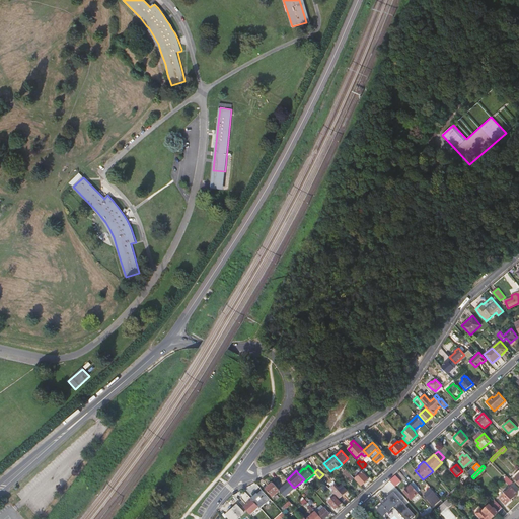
[(351,480),(354,478),(348,470),(345,473),(351,480)]
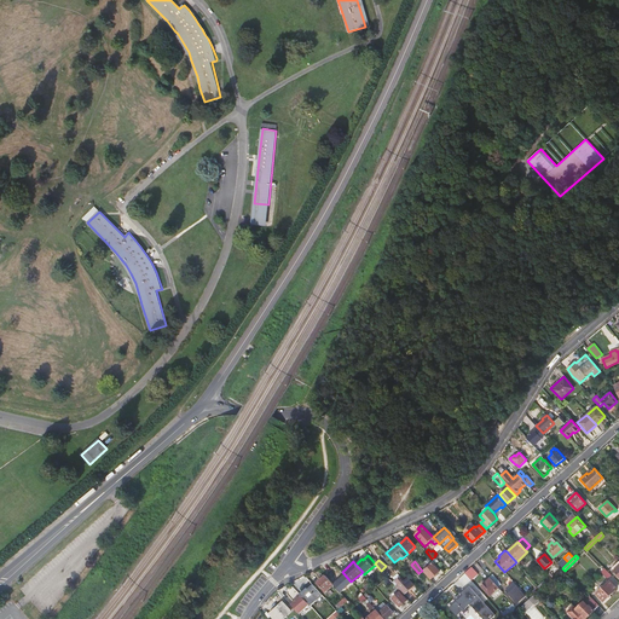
[(424,571),(432,579),(433,578),(439,572),(432,563),(424,571)]
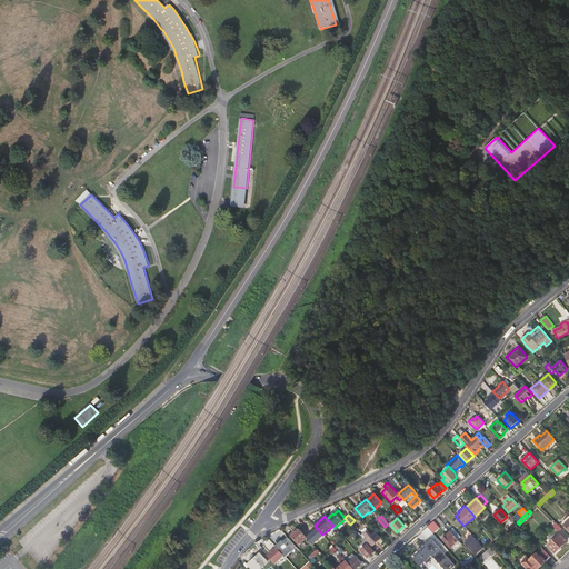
[(435,520),(428,526),(435,533),(440,527),(435,520)]
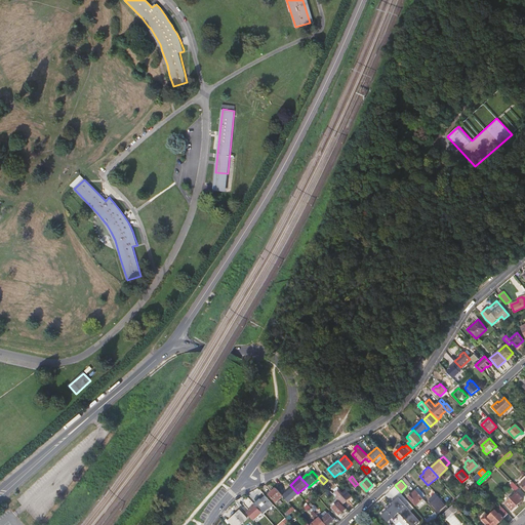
[(516,490),(519,488),(513,482),(510,485),(516,490)]
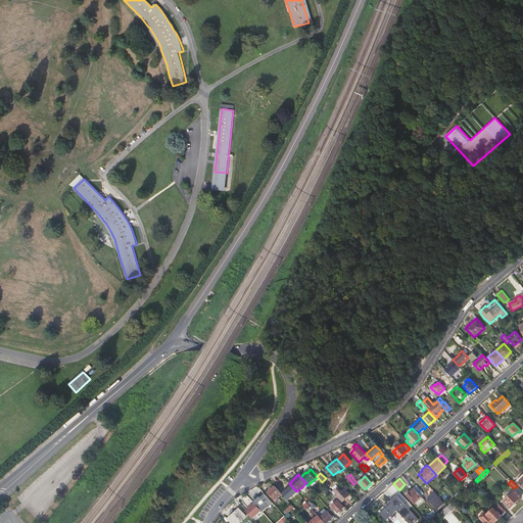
[(416,485),(414,487),(414,488),(421,495),(423,493),(416,485)]
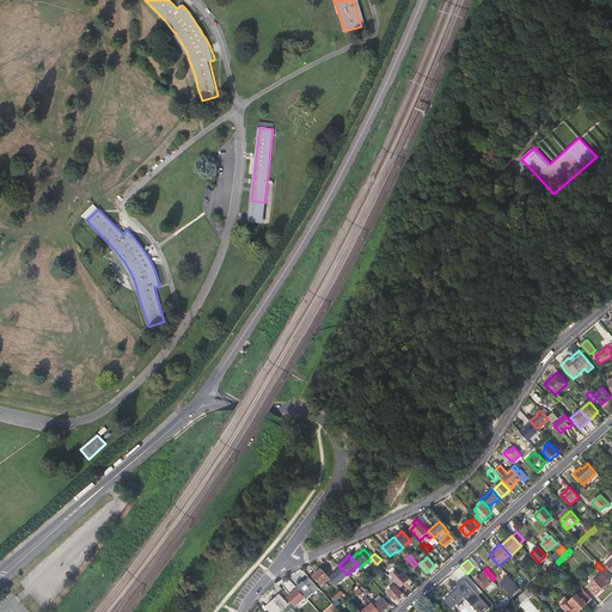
[(330,577),(322,569),(312,576),(320,586),(330,577)]
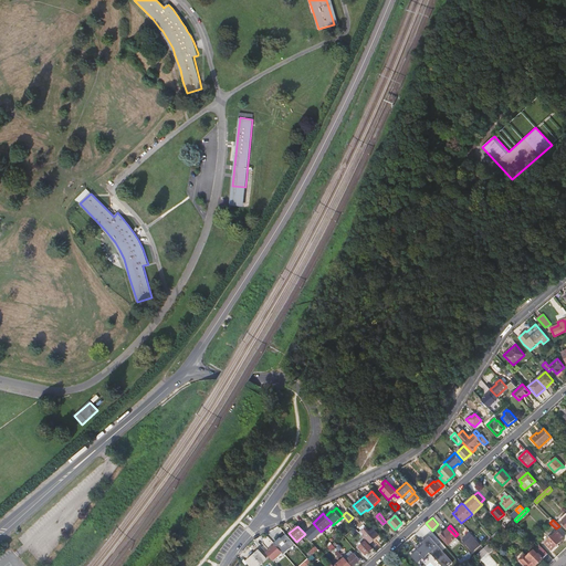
[(363,530),(359,533),(364,537),(369,544),(378,535),(373,528),(369,532),(366,528),(364,531),(363,530)]
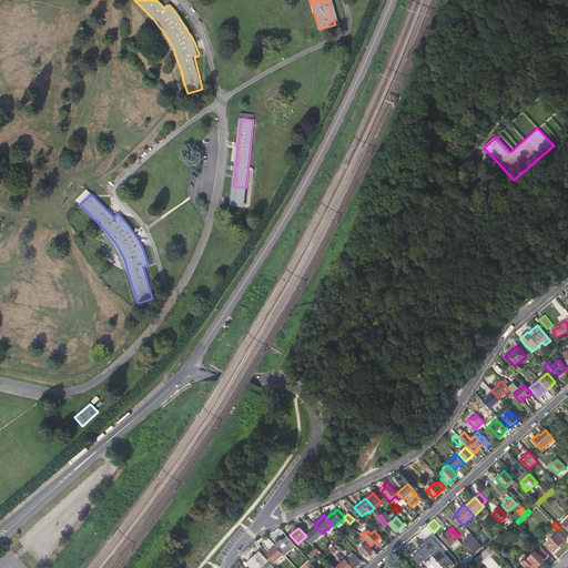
[(449,547),(457,539),(457,538),(449,530),(446,534),(444,535),(440,538),(449,547)]
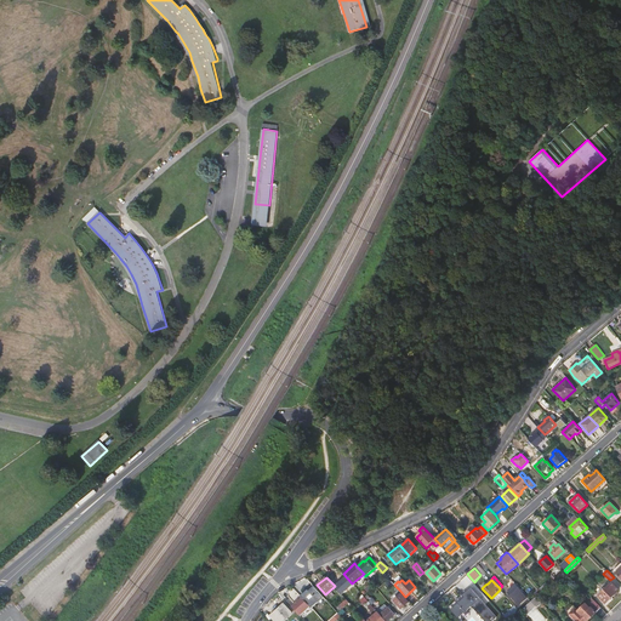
[(396,593),(399,590),(394,585),(392,582),(388,585),(396,593)]
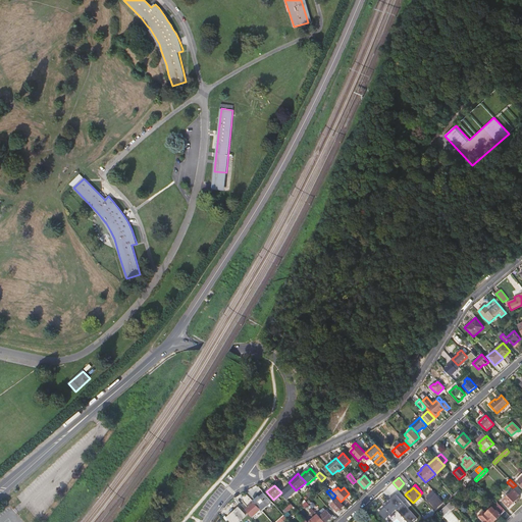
[(503,501),(509,507),(520,497),(514,489),(503,501)]
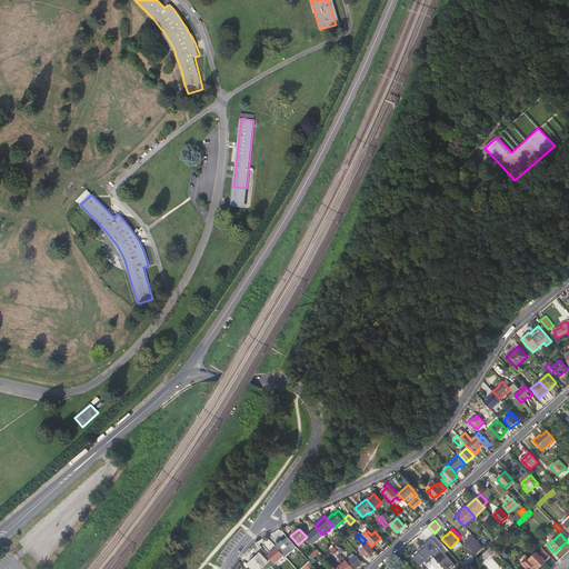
[(475,555),(483,547),(472,535),(466,540),(468,541),(465,545),(468,548),(468,547),(475,555)]
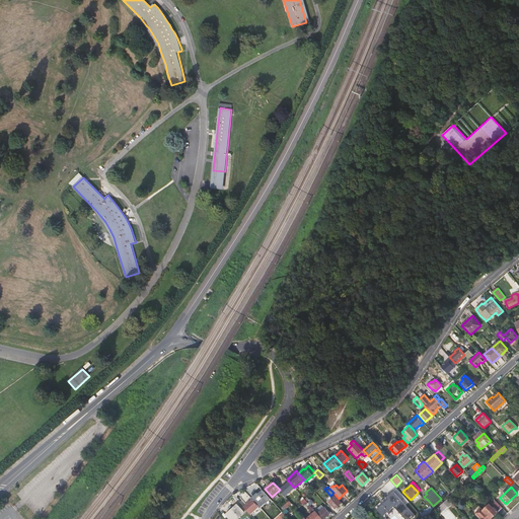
[(270,498),(262,490),(251,499),(258,506),(262,503),(263,504),(270,498)]
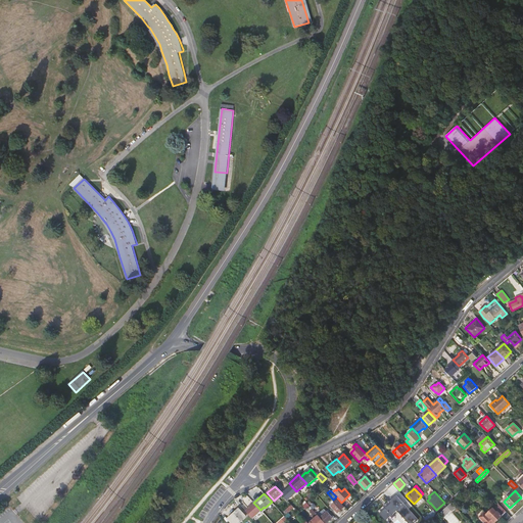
[(410,522),(414,522),(418,519),(395,494),(389,502),(390,503),(380,513),(386,520),(397,511),(398,513),(399,512),(402,515),(401,516),(405,518),(406,517),(407,519),(406,520),(408,522),(409,522),(410,522)]
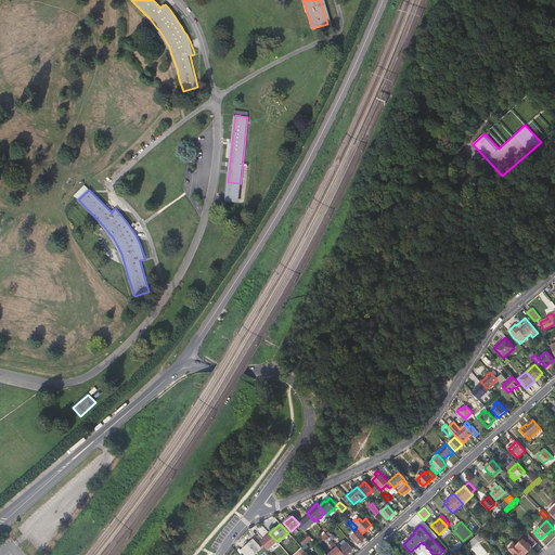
[(351,537),(359,544),(365,539),(359,531),(351,537)]
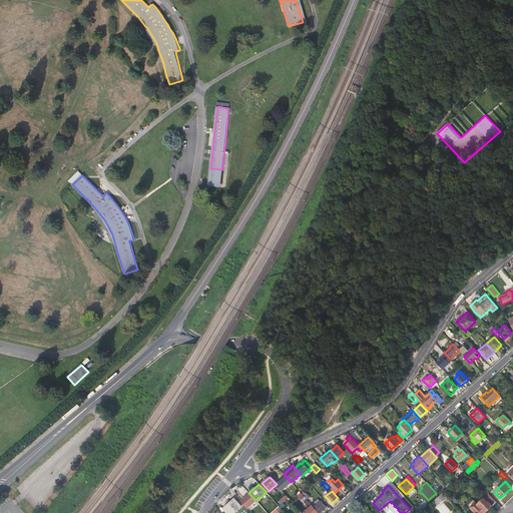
[(383,493),(382,492),(370,502),(378,511),(379,510),(373,503),(383,493)]
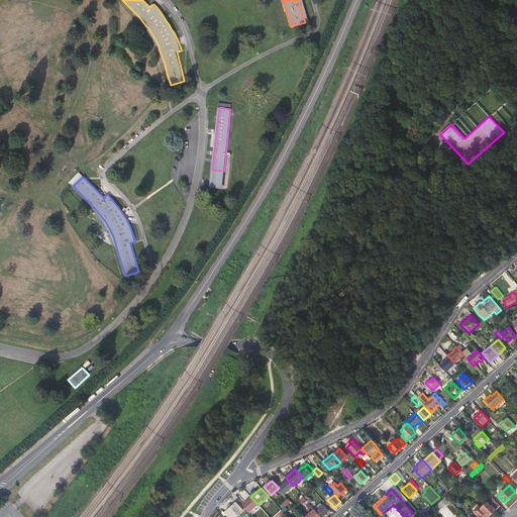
[(257,504),(250,497),(242,504),(249,512),(257,504)]
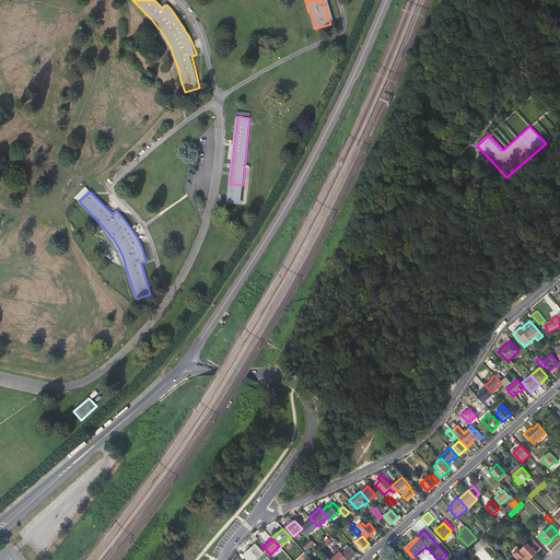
[(488,544),(483,538),(479,541),(475,547),(476,548),(471,552),(476,558),(481,553),(480,552),(488,544)]
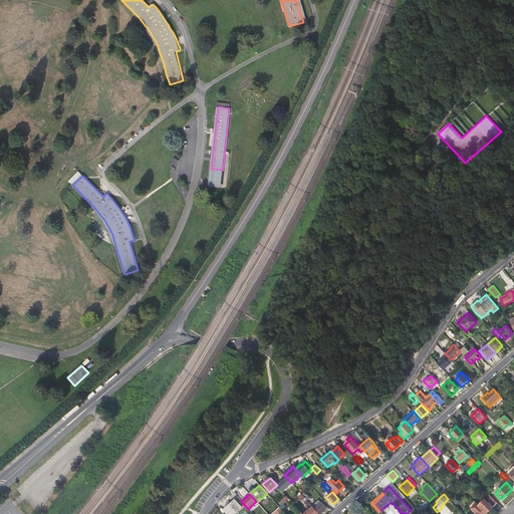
[(486,513),(498,503),(489,494),(478,505),(476,503),(472,508),(477,513),(476,513),(484,513),(485,513),(486,513)]
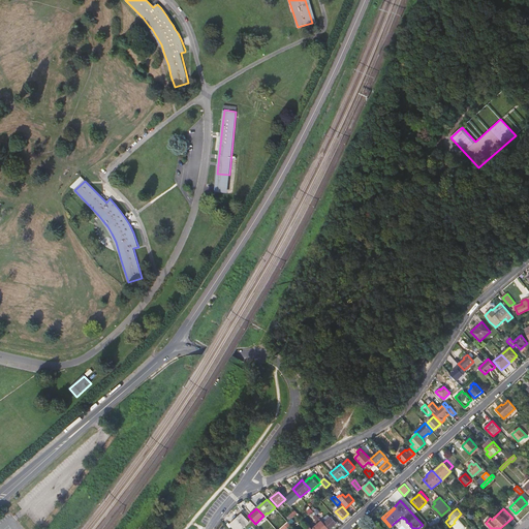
[(321,521),(311,509),(309,511),(319,523),(313,528),(329,528),(324,524),(321,521)]
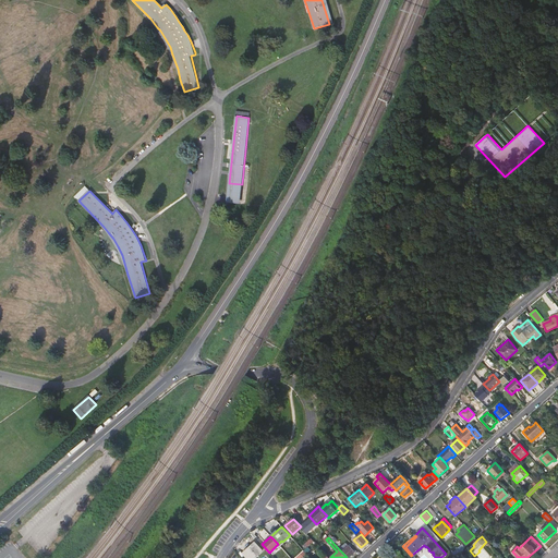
[(475,537),(465,547),(468,549),(473,545),(477,540),(475,537)]
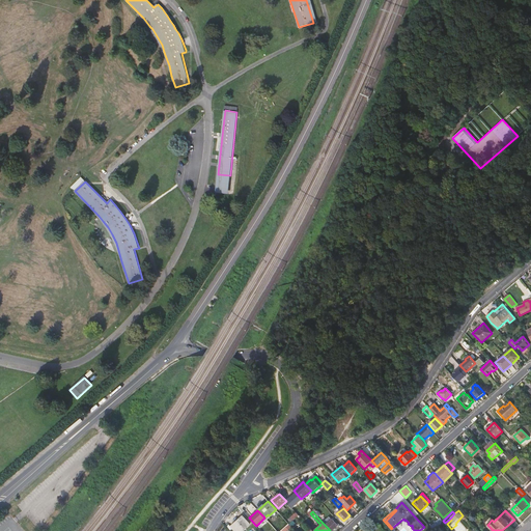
[(231,527),(234,530),(242,530),(250,524),(243,516),(231,527)]
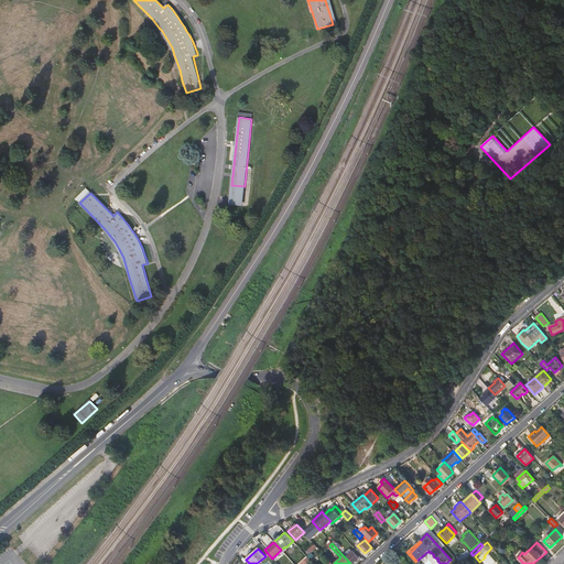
[(350,549),(343,555),(346,559),(353,552),(350,549)]
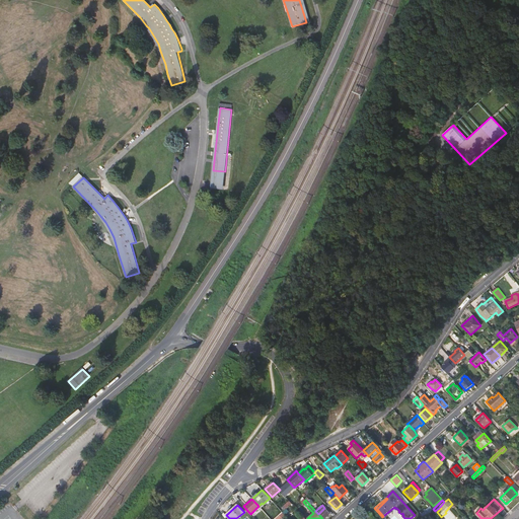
[(324,508),(318,514),(322,518),(323,518),(329,514),(324,508)]
